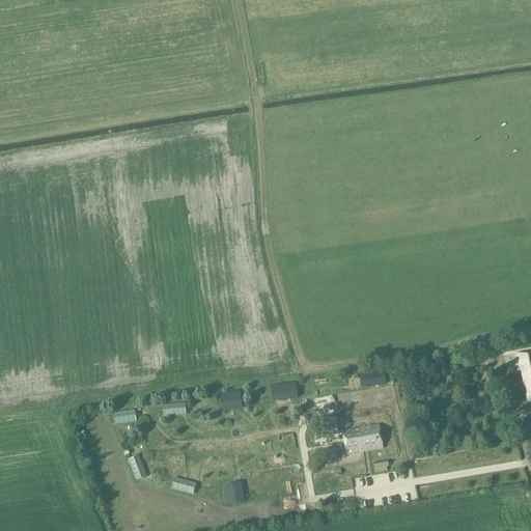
[(528,402),(530,401),(530,356),(530,352),(518,355),(528,402)]
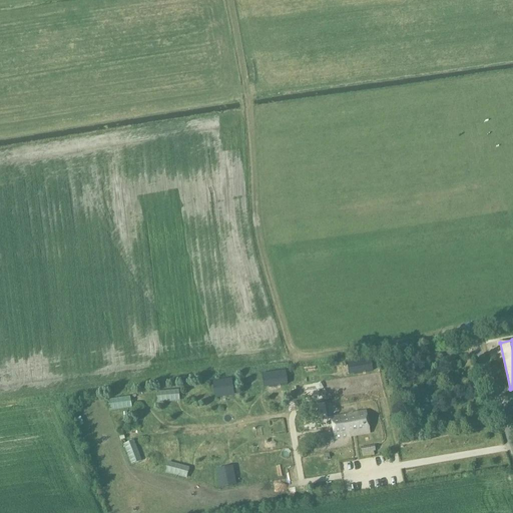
[(353,365),(354,375),(372,372),(371,362),(353,365)]
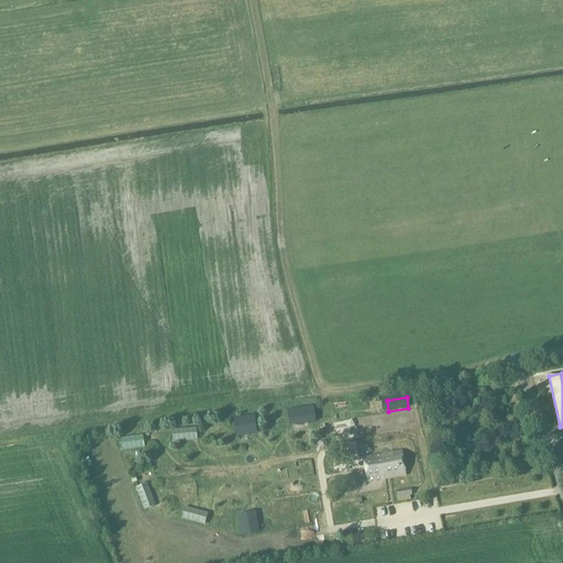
[(286,416),(287,427),(307,423),(305,412),(286,416)]
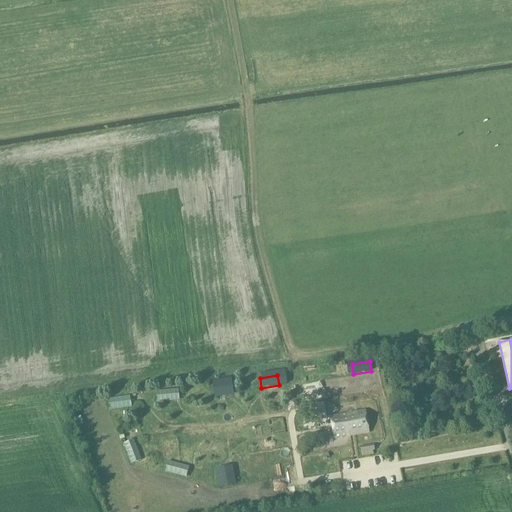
[(206,386),(207,396),(225,393),(224,383),(206,386)]
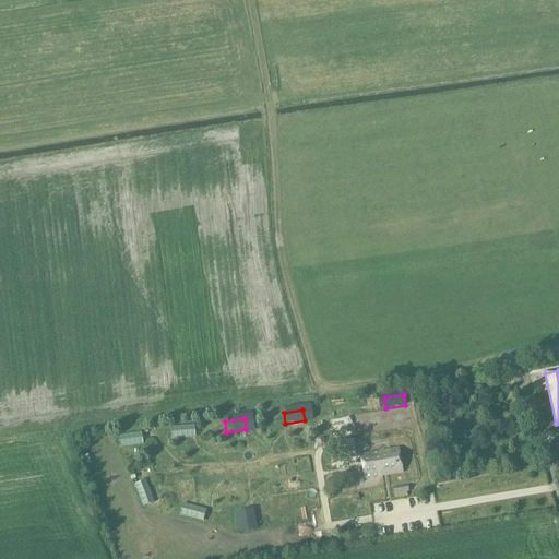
[(202,423),(203,435),(221,433),(221,421),(202,423)]
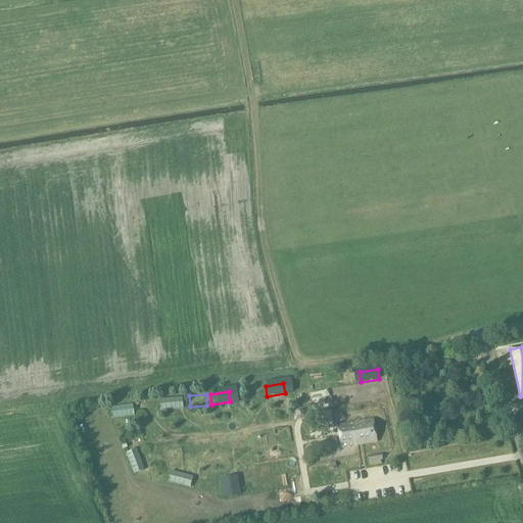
[(282,411),(288,407),(280,394),(274,399),(282,411)]
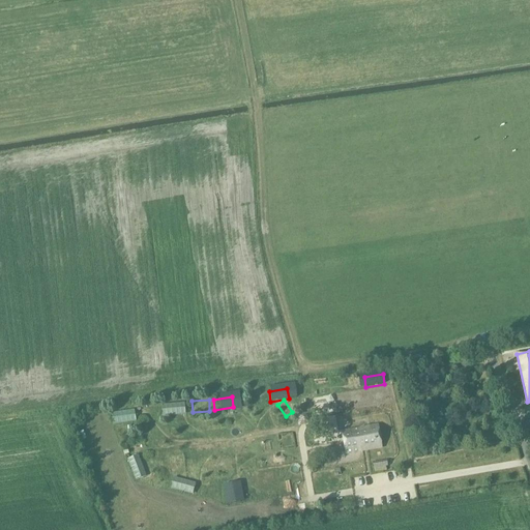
[(162,407),(164,417),(182,415),(180,405),(162,407)]
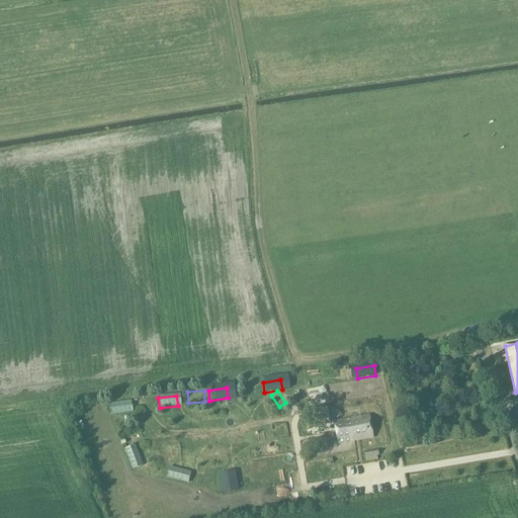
[(110,406),(112,415),(130,413),(128,403),(110,406)]
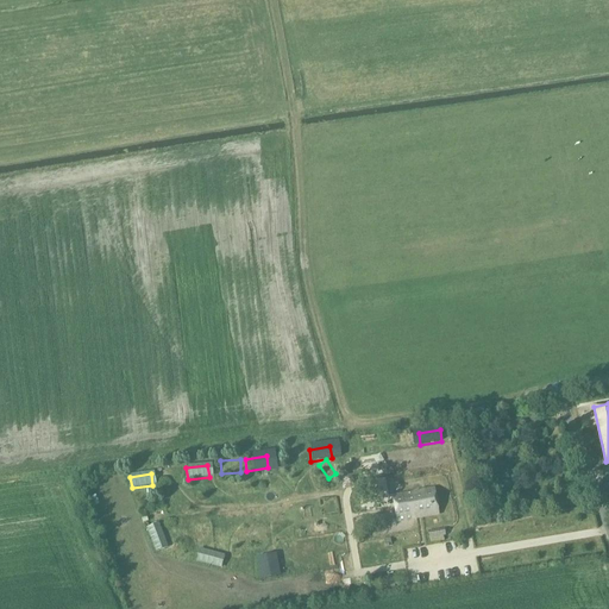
[(377,500),(391,497),(389,483),(375,485),(377,500)]
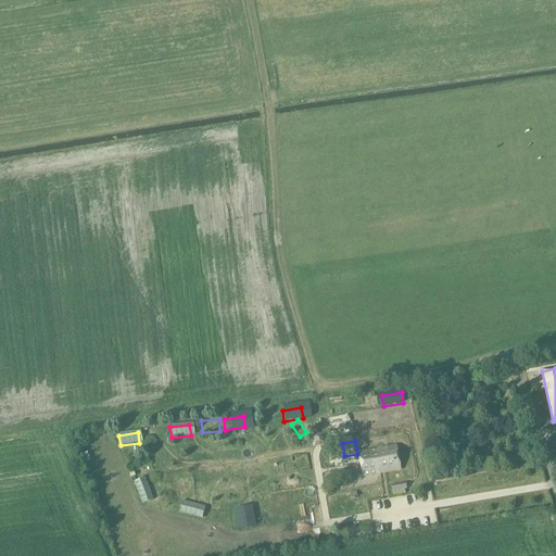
[(363,478),(400,471),(395,446),(358,453),(363,478)]
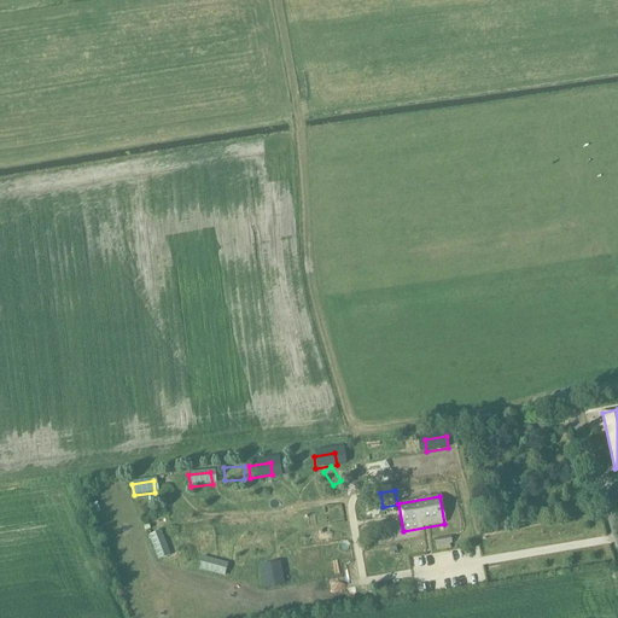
[(280,541),(277,530),(258,535),(261,546),(280,541)]
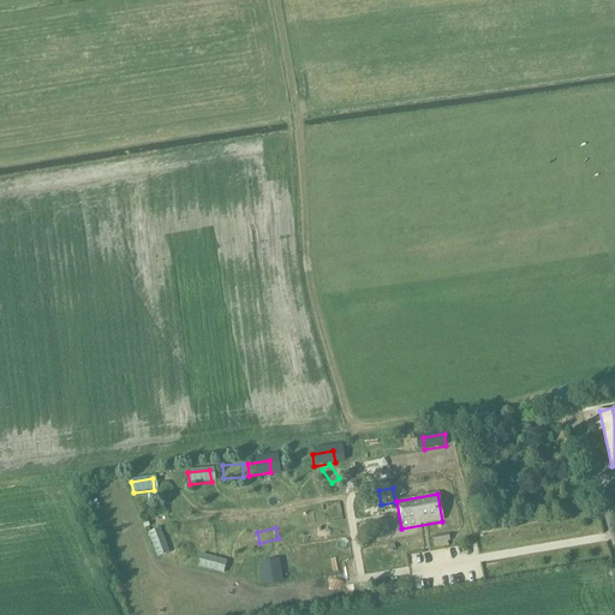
[(161,531),(150,536),(157,555),(169,551),(161,531)]
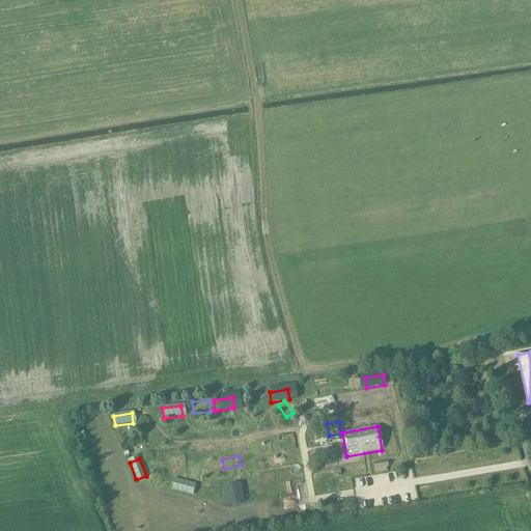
[(373,464),(374,474),(387,472),(386,468),(388,468),(387,462),(373,464)]
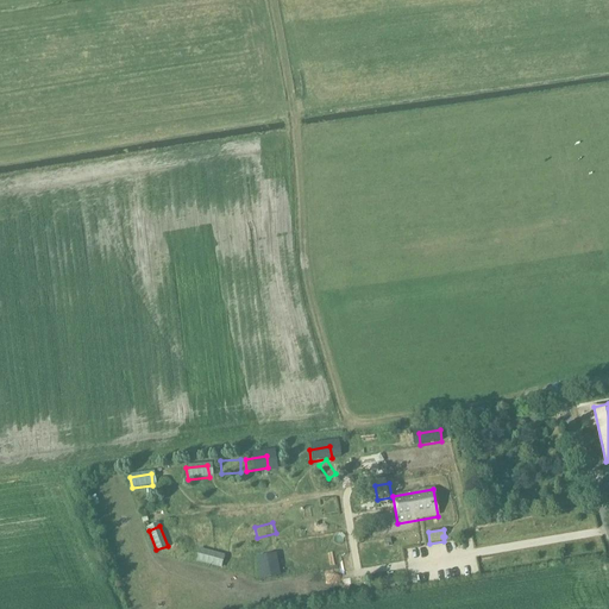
[(200,550),(198,560),(218,566),(221,554),(200,550)]
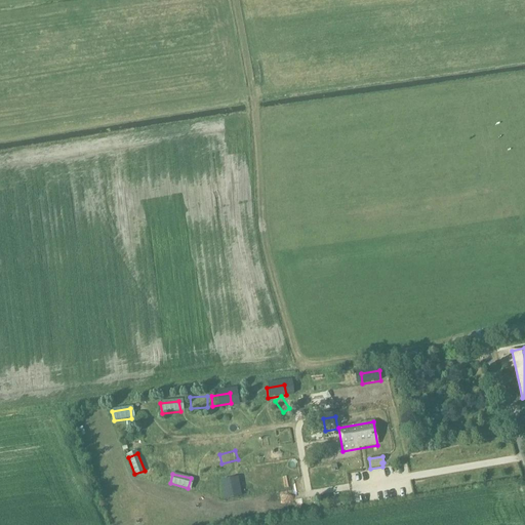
[(234,480),(224,481),(227,499),(237,497),(234,480)]
